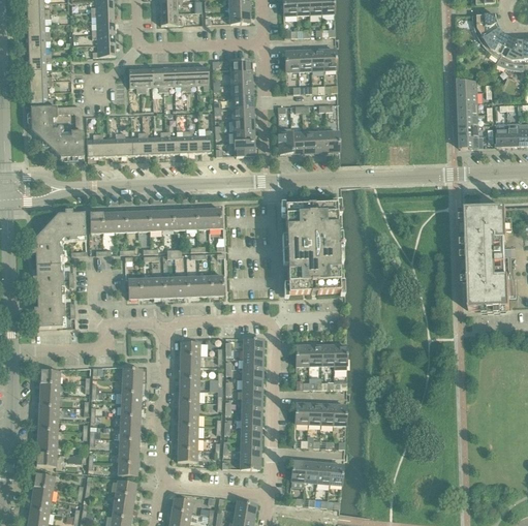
[(115,11),(114,0),(96,0),(97,7),(91,7),(92,11),(115,11)]
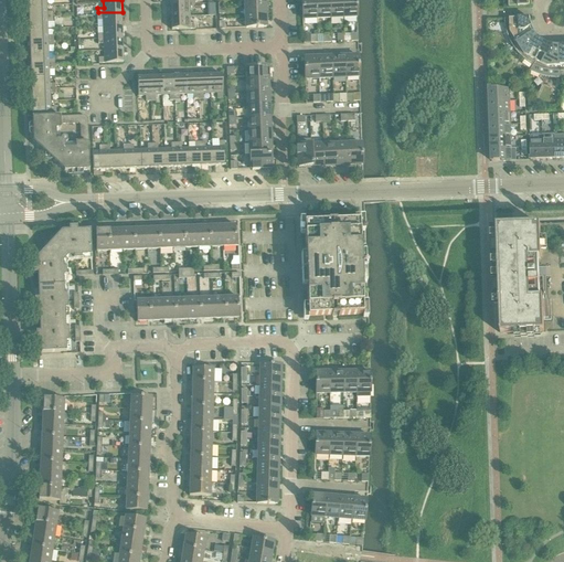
[(317,17),(316,0),(302,0),(304,17),(317,17)]
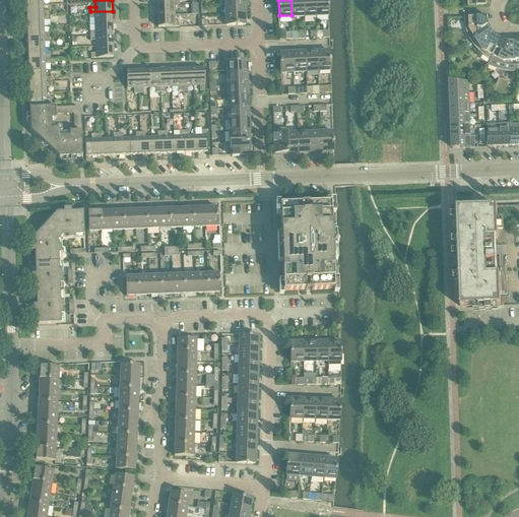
[(304,14),(303,0),(290,0),(292,15),(304,14)]
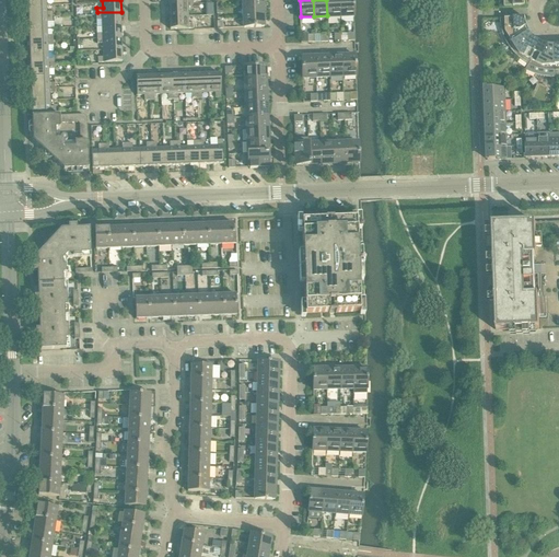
[(340,15),(339,0),(326,0),(327,15),(340,15)]
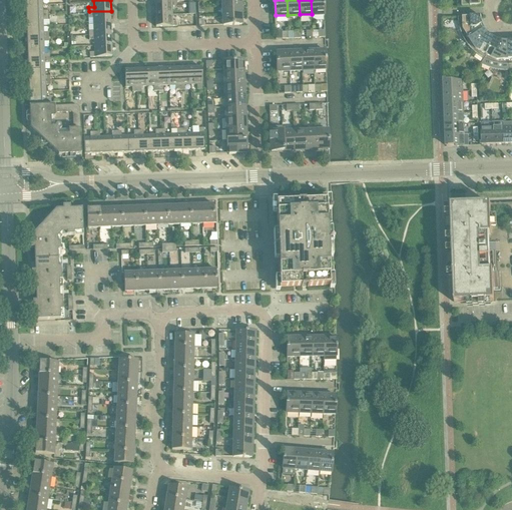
[(325,13),(324,0),(311,0),(312,14),(325,13)]
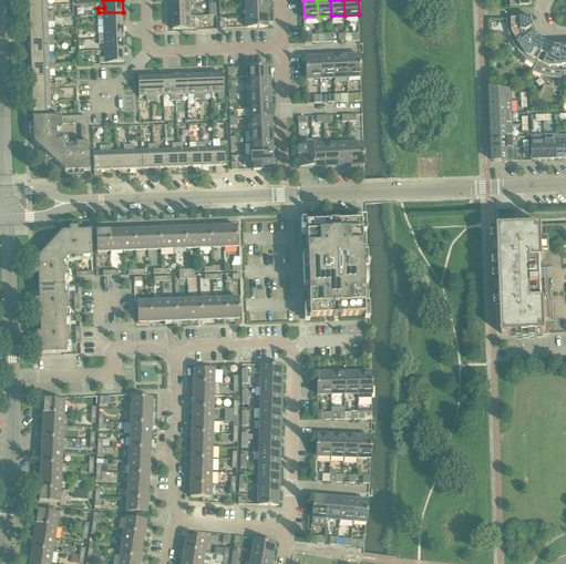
[(48,10),(48,2),(29,3),(29,16),(53,14),(53,9),(48,10)]
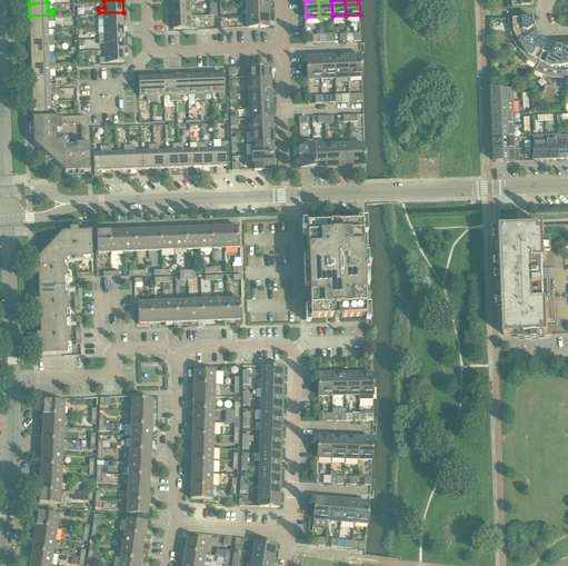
[(192,15),(191,7),(197,7),(197,2),(172,3),(173,15),(192,15)]
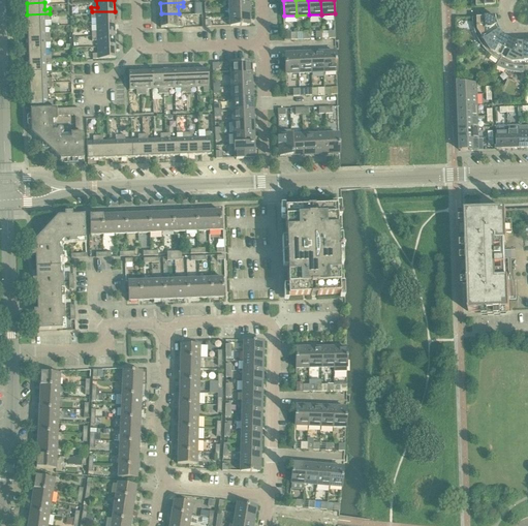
[(250,13),(249,3),(230,4),(230,13),(250,13)]
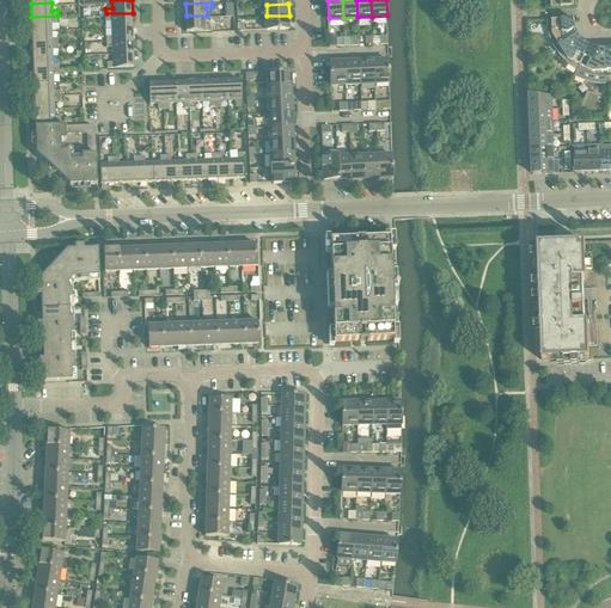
[(133,25),(133,13),(107,13),(107,19),(112,19),(112,26),(133,25)]
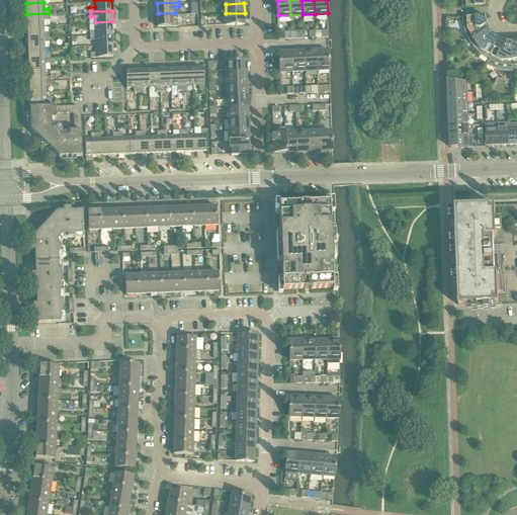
[(45,24),(45,18),(50,17),(49,13),(26,14),(27,25),(45,24)]
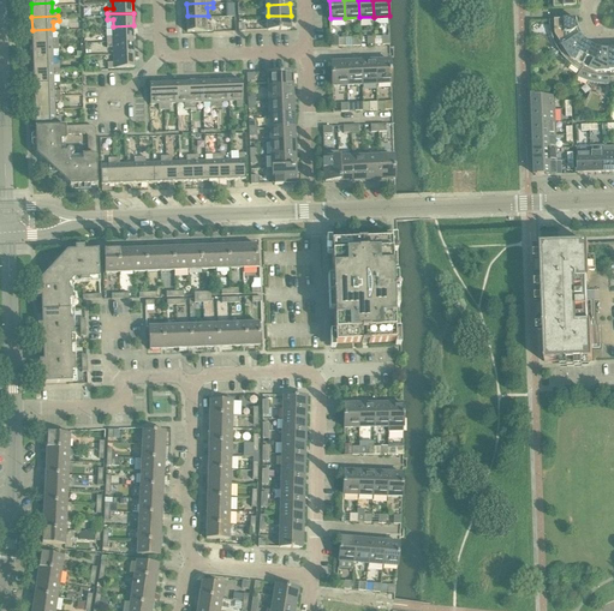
[(214,29),(214,23),(208,23),(208,16),(188,16),(188,30),(214,29)]
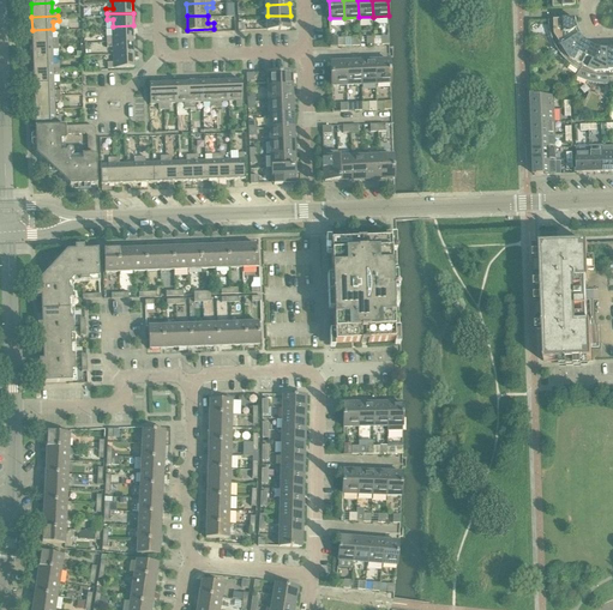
[(290,26),(290,16),(268,16),(268,28),(290,26)]
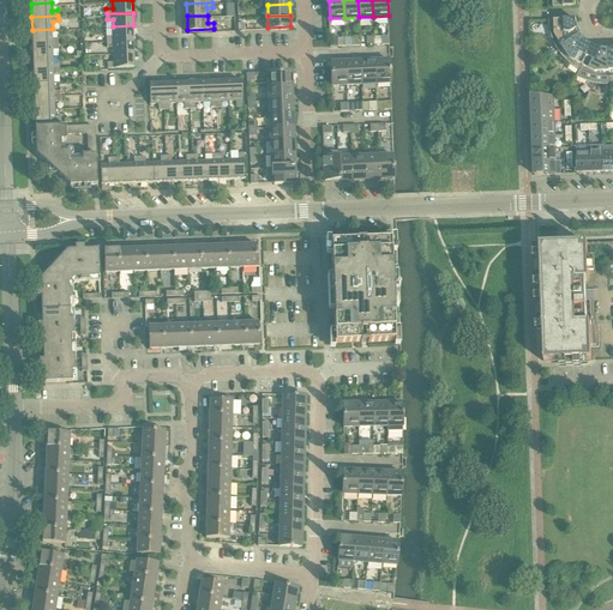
[(577,20),(577,17),(550,18),(550,19),(551,25),(552,31),(553,37),(556,42),(558,47),(582,32),(581,30),(580,26),(578,23),(577,20)]
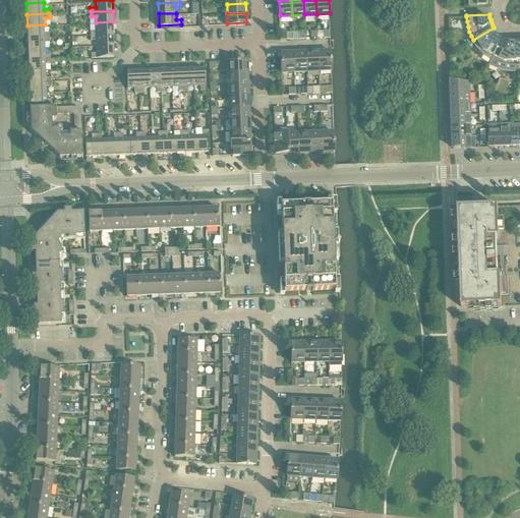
[(113,33),(113,21),(96,22),(96,29),(91,29),(91,34),(113,33)]
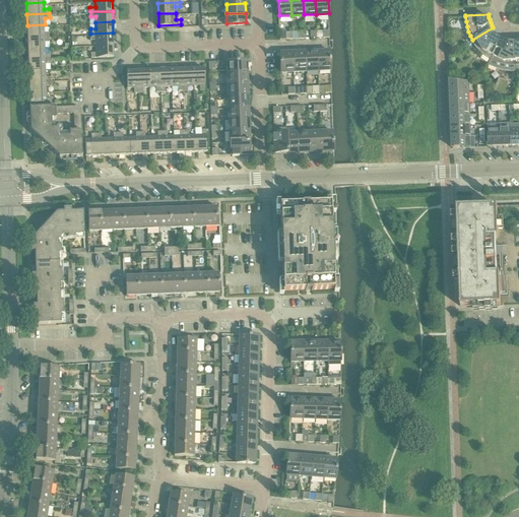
[(45,30),(45,24),(27,25),(27,36),(50,35),(50,30),(45,30)]
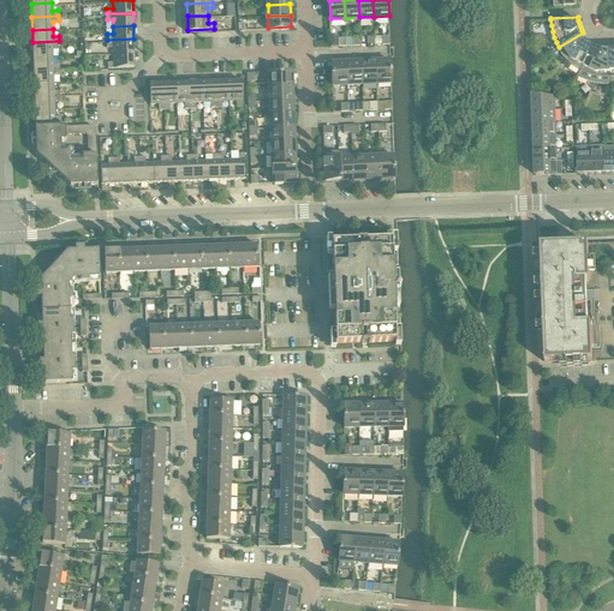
[(582,69),(595,43),(591,42),(589,40),(586,37),(584,35),(583,33),(559,47),(562,53),(567,57),(572,61),(577,65),(582,69)]
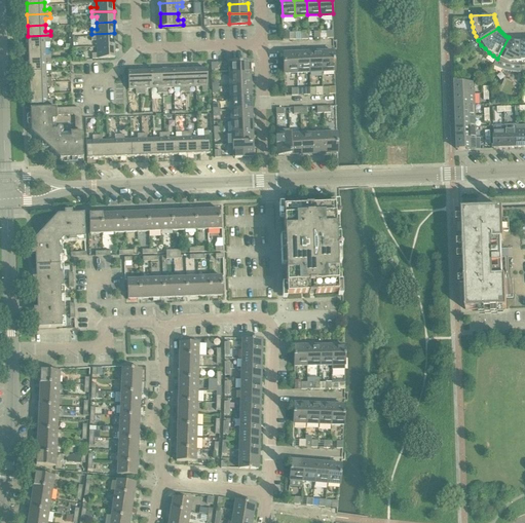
[(115,44),(114,33),(91,34),(92,39),(98,38),(98,45),(115,44)]
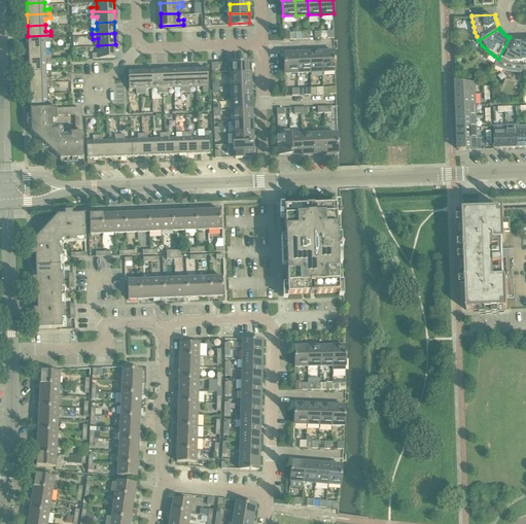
[(46,47),(45,40),(50,40),(50,35),(28,36),(29,47),(46,47)]
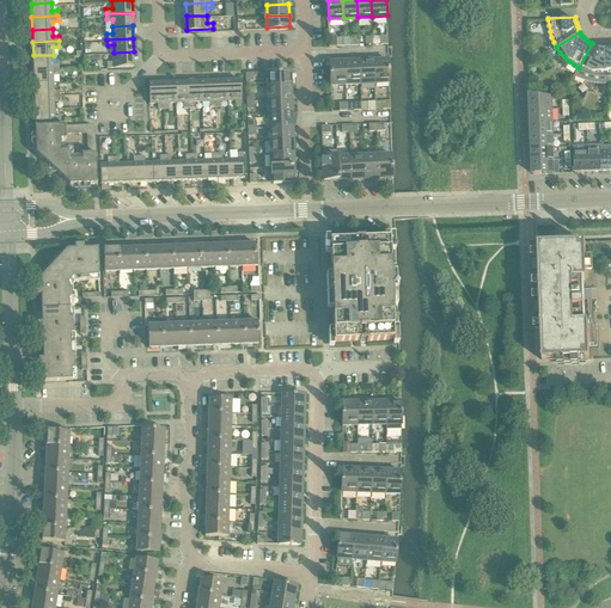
[(603,74),(609,74),(608,47),(606,47),(600,47),(599,47),(597,45),(596,45),(593,44),(592,43),(579,68),(585,71),(591,72),(597,74),(603,74)]
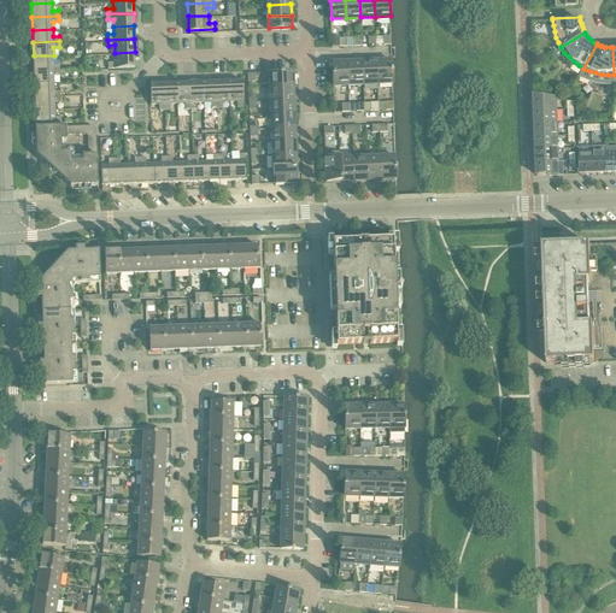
[(135,65),(135,52),(115,53),(115,60),(109,60),(109,66),(135,65)]
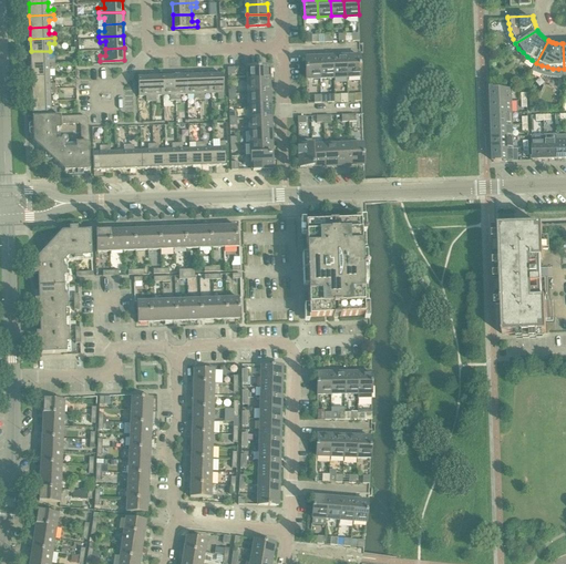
[(55,62),(55,58),(50,58),(50,51),(31,51),(31,63),(55,62)]
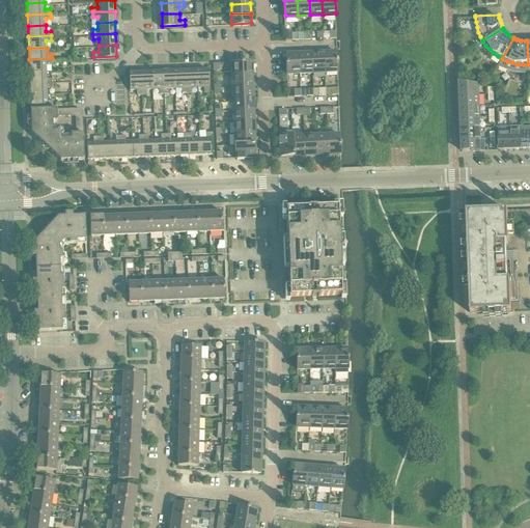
[(338,71),(337,50),(325,51),(325,71),(338,71)]
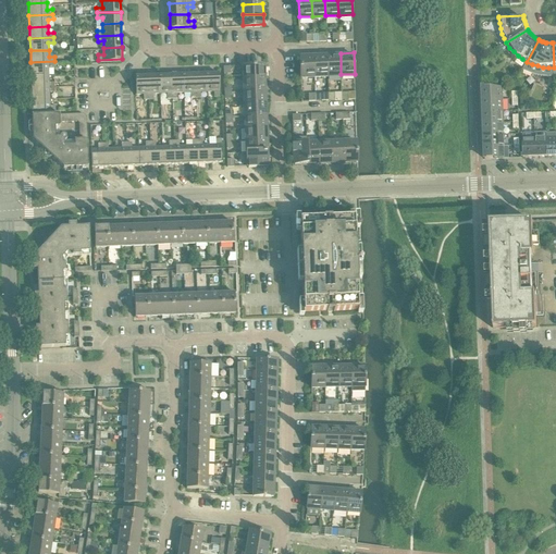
[(329,75),(328,53),(314,54),(316,75),(329,75)]
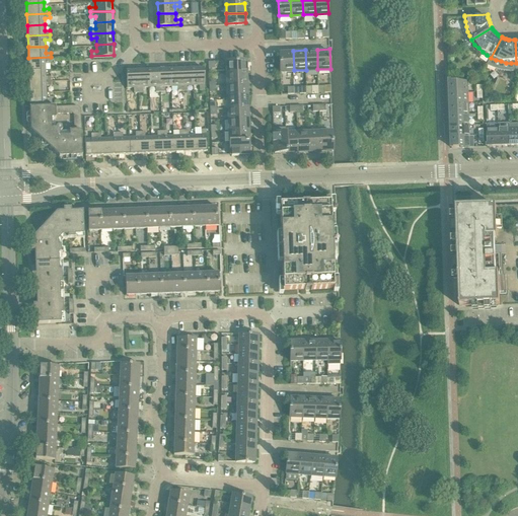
[(317,69),(317,50),(305,50),(306,70),(317,69)]
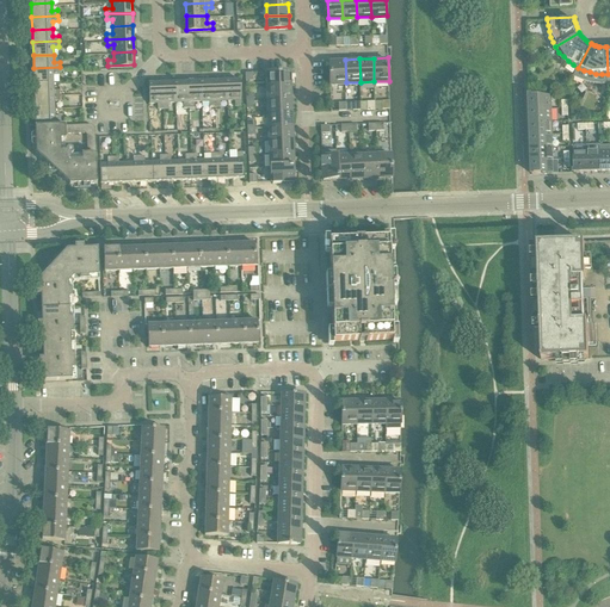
[(346,82),(345,60),(330,60),(331,82),(346,82)]
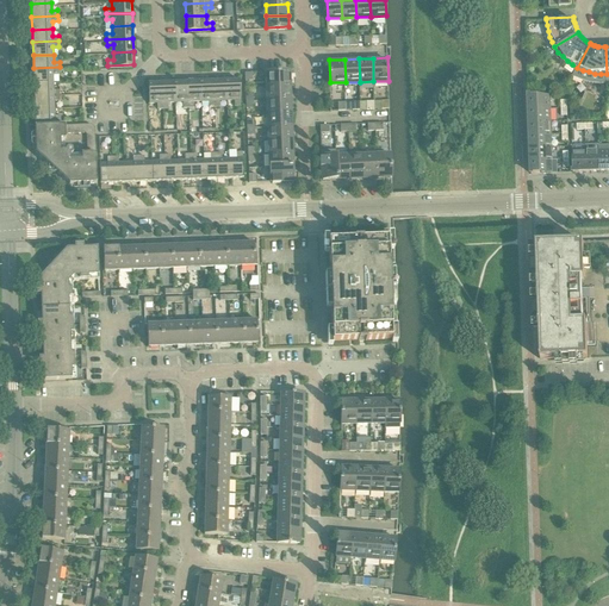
[(54,80),(54,73),(60,73),(60,67),(33,68),(35,81),(54,80)]
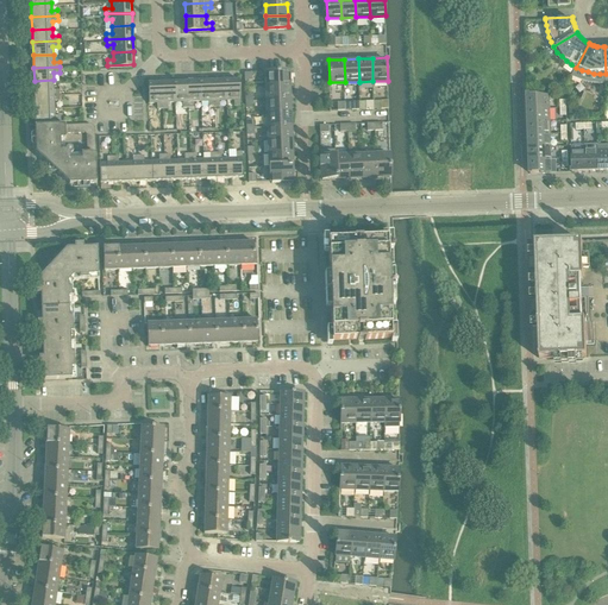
[(290,83),(289,69),(267,69),(267,83),(290,83)]
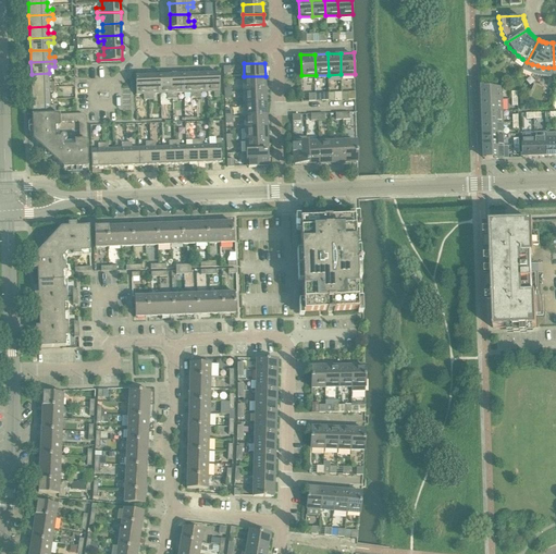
[(208,89),(208,71),(196,72),(197,96),(201,96),(201,90),(208,89)]
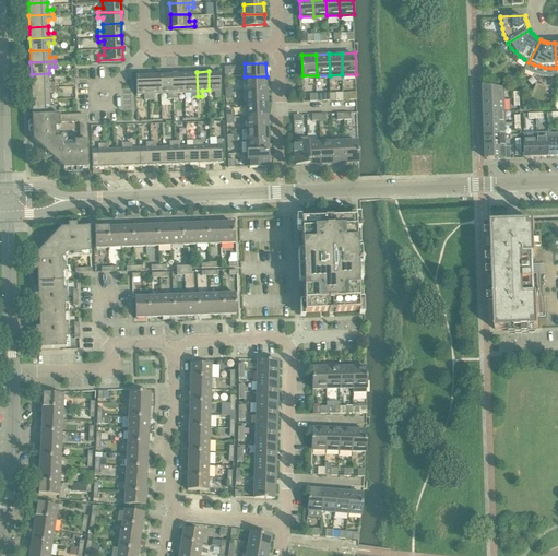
[(222,95),(221,71),(209,71),(209,90),(215,90),(215,95),(222,95)]
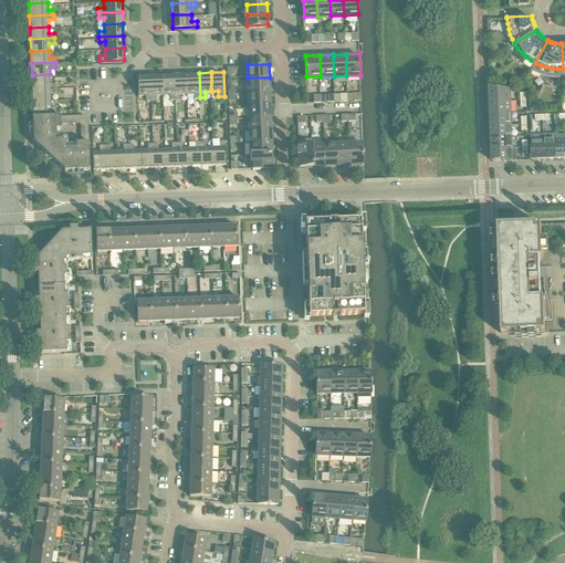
[(188,92),(187,73),(175,74),(176,98),(180,97),(180,92),(188,92)]
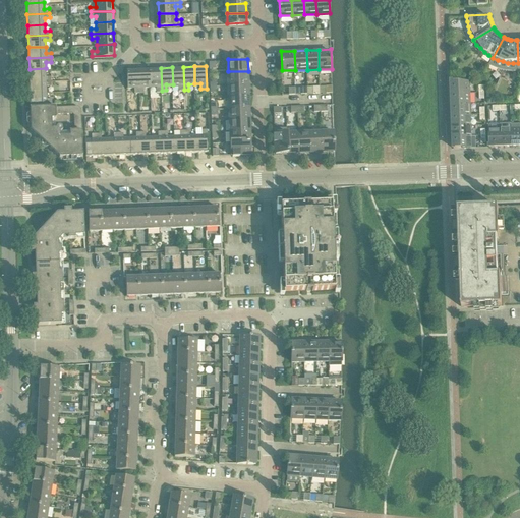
[(184,90),(183,67),(172,67),(173,84),(179,84),(179,90),(184,90)]
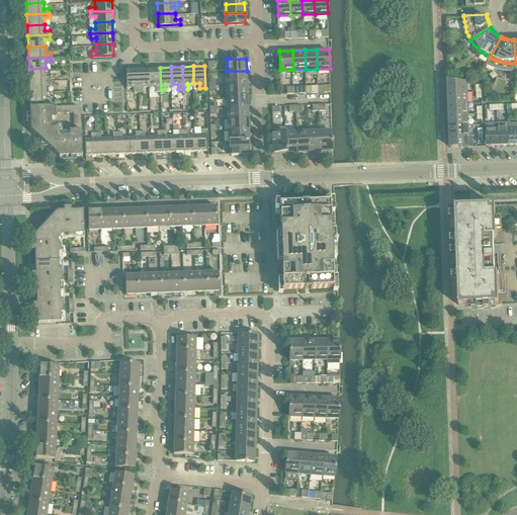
[(52,79),(52,74),(47,75),(46,68),(29,69),(29,80),(52,79)]
